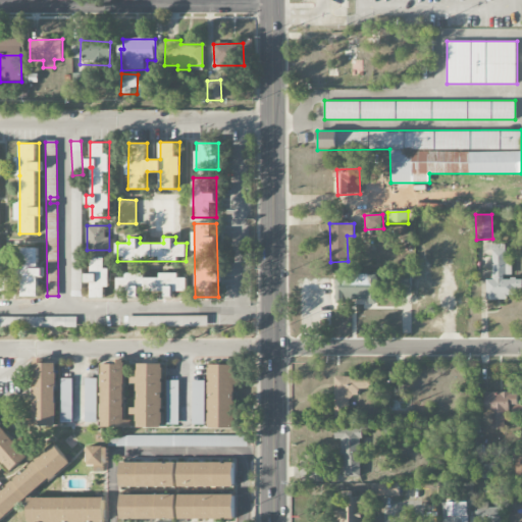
[(21,296),(39,296),(39,248),(21,248),(21,296)]
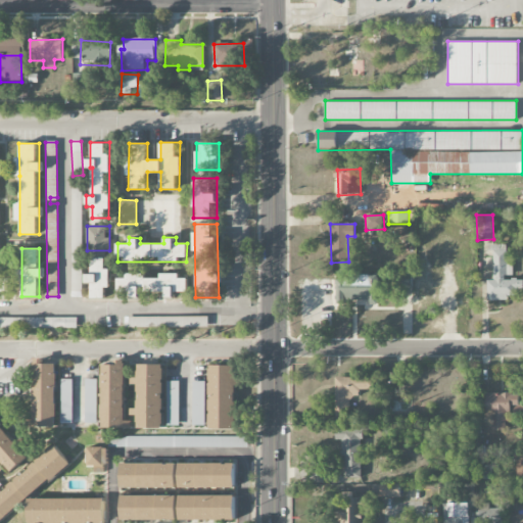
[(487,301),(508,300),(508,296),(516,296),(516,289),(522,288),(522,278),(513,279),(513,257),(507,257),(506,250),(492,250),(493,281),(487,281),(487,301)]
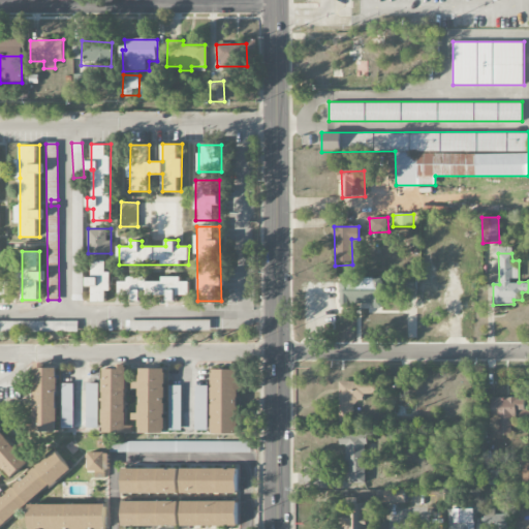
[(72,289),(81,289),(81,259),(72,259),(72,289)]
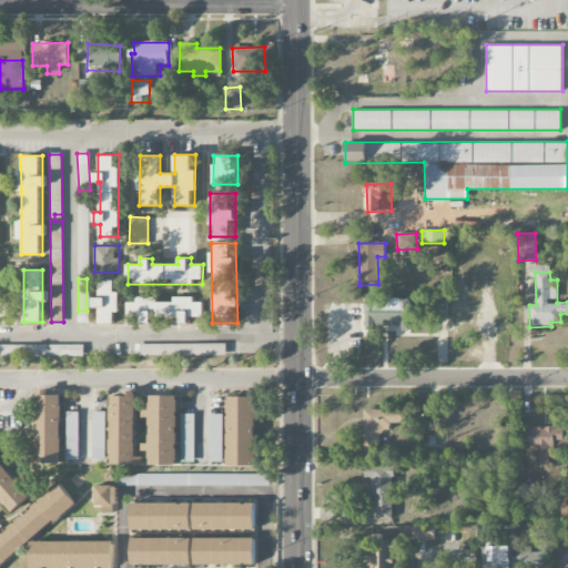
[(118,282),(97,282),(97,323),(118,323),(118,282)]
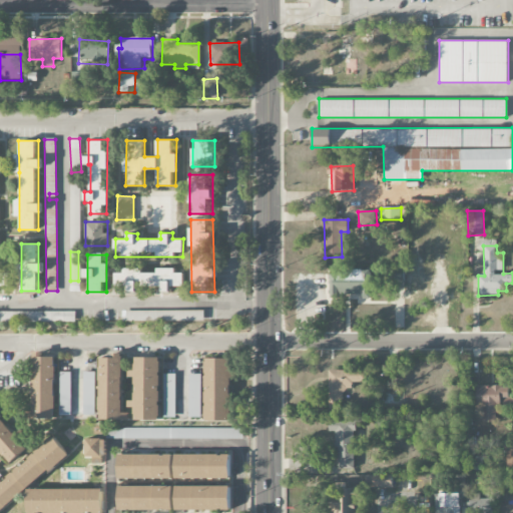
[(391,287),(404,287),(404,267),(392,267),(391,287)]
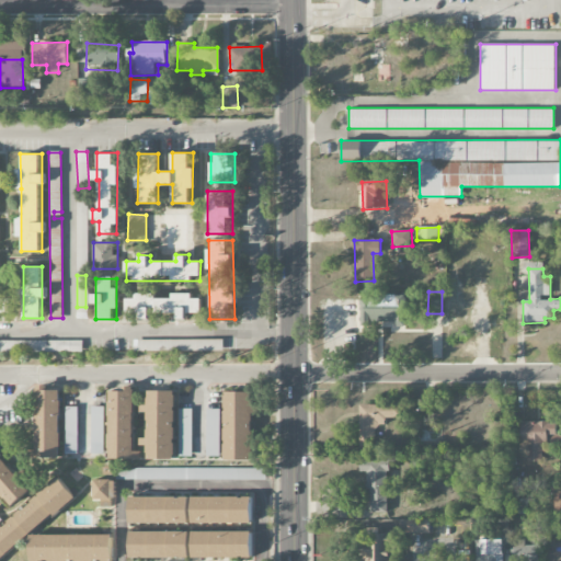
[(0,312),(11,313),(11,299),(1,298),(1,294),(0,293),(0,312)]
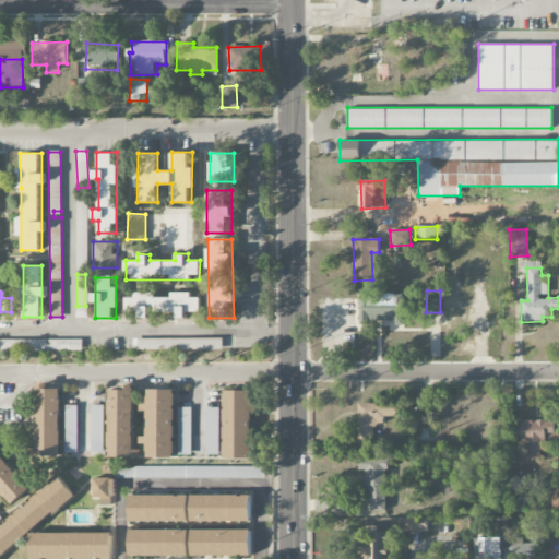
[(200,293),(127,292),(126,316),(154,316),(154,311),(174,311),(174,318),(187,318),(188,311),(200,311),(200,293)]
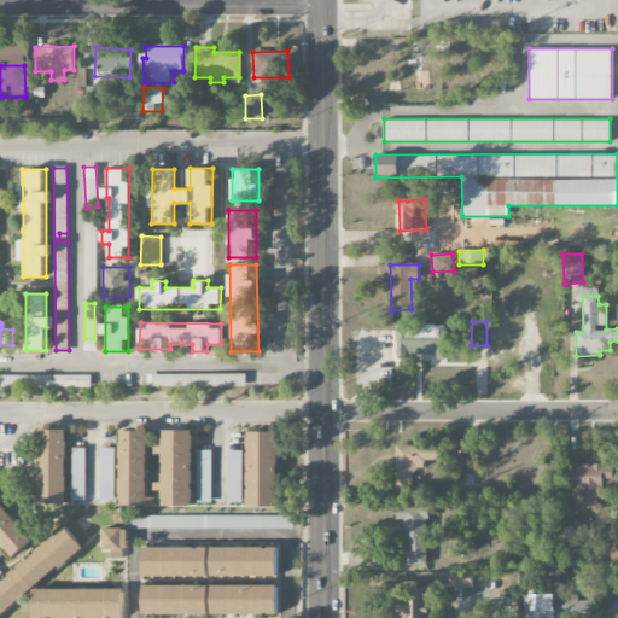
[(445,325),(406,326),(406,331),(392,331),(392,356),(435,355),(435,360),(445,360),(445,325)]
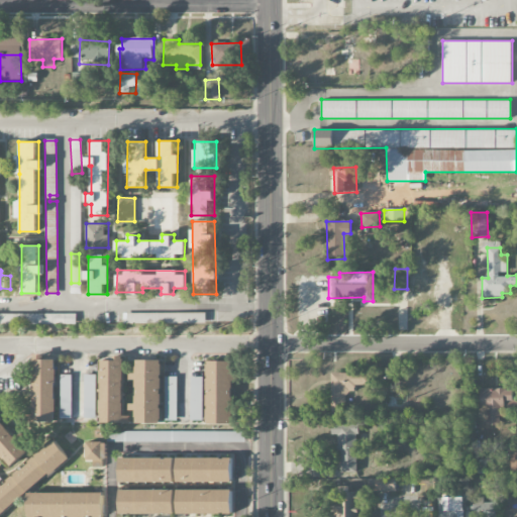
[(76,314),(0,314),(0,324),(76,324),(76,314)]
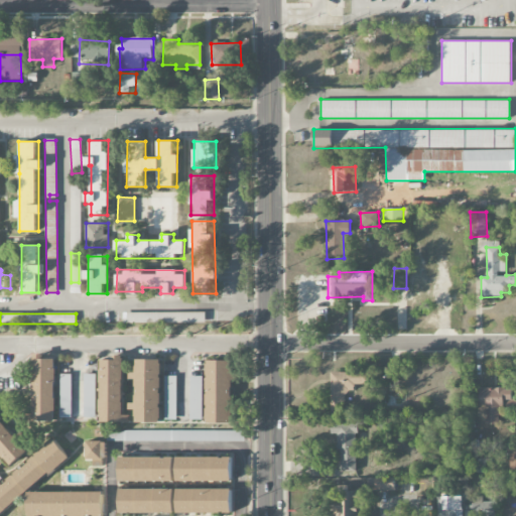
[(147,314),(123,313),(123,321),(147,323),(147,314)]
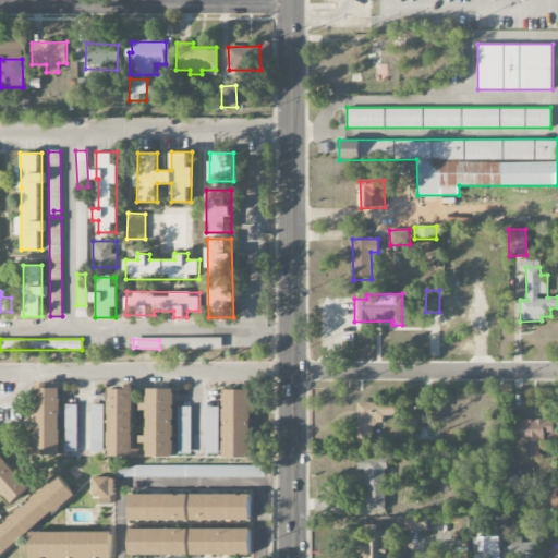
[(60,383),(35,383),(35,456),(60,456),(60,383)]
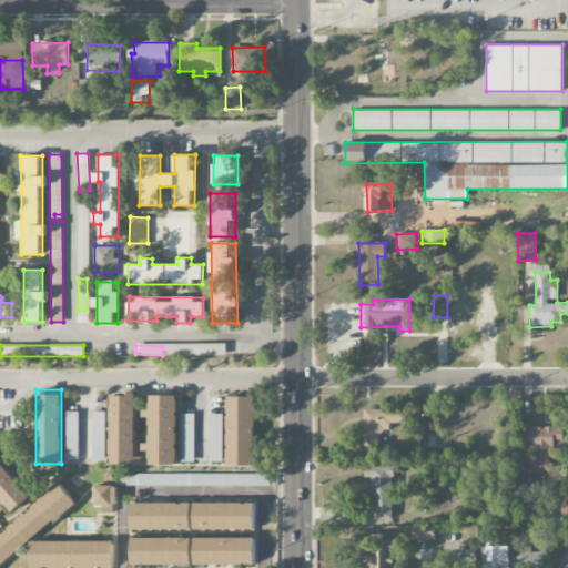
[(111,465),(137,465),(137,391),(111,391),(111,465)]
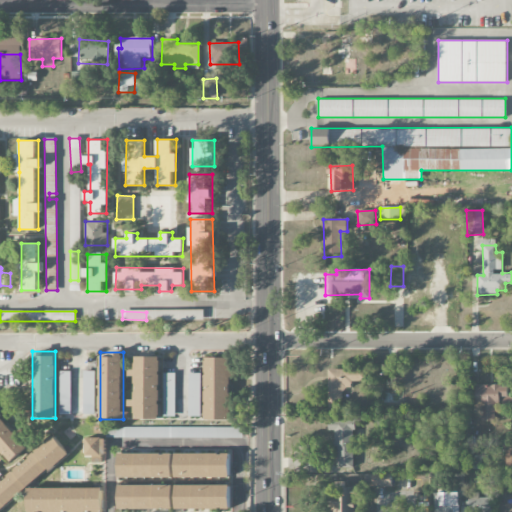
[(160,356),(136,356),(136,373),(135,373),(135,399),(128,399),(128,408),(135,408),(135,419),(161,419),(160,356)]
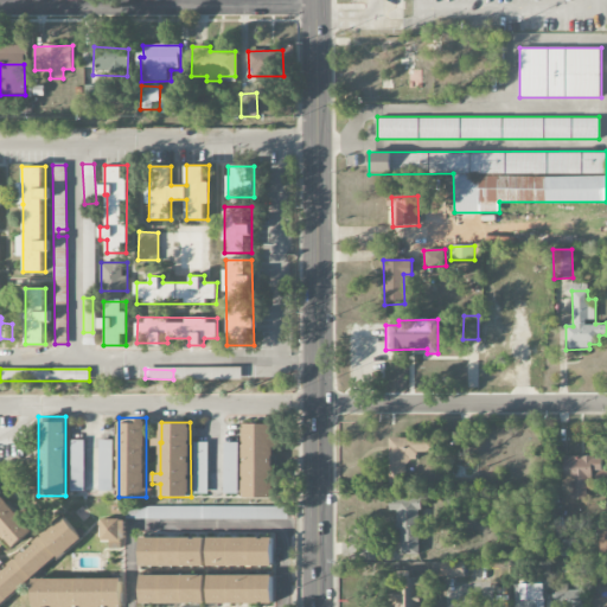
[(273,423),(243,423),(243,498),(273,498),(273,423)]
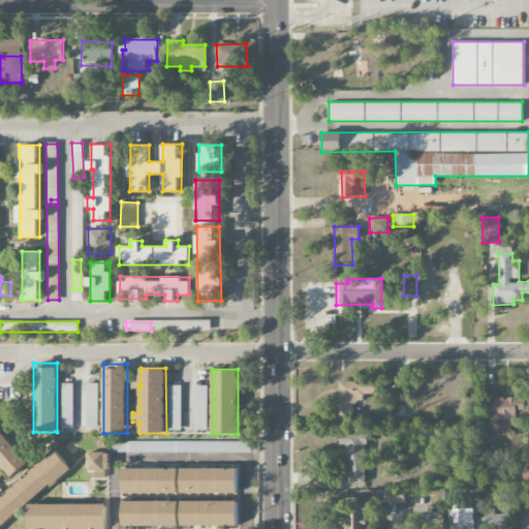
[(339,382),(339,423),(353,424),(354,402),(364,403),(364,394),(376,395),(377,382),(339,382)]
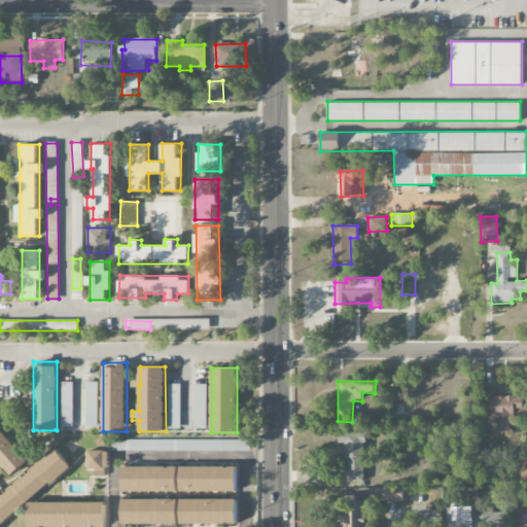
[(74,426),(73,382),(61,382),(61,426),(74,426)]
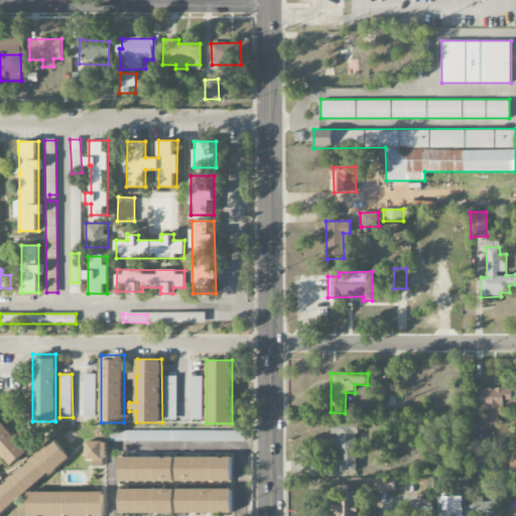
[(96,375),(85,375),(84,418),(95,418),(96,375)]
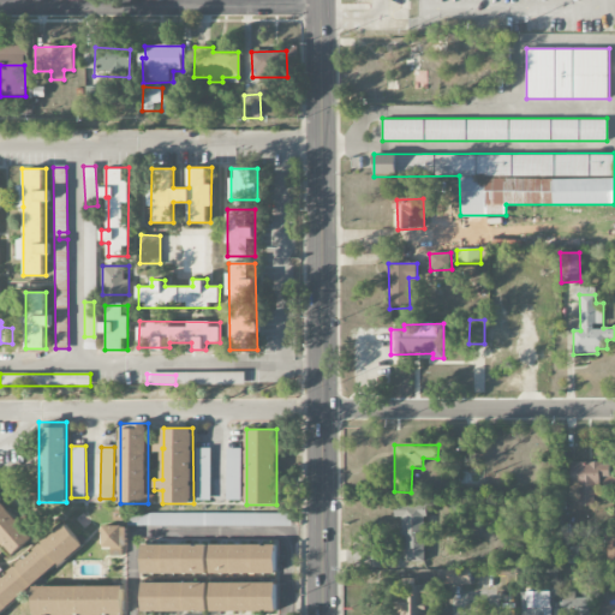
[(197,501),(212,501),(213,449),(198,448),(197,501)]
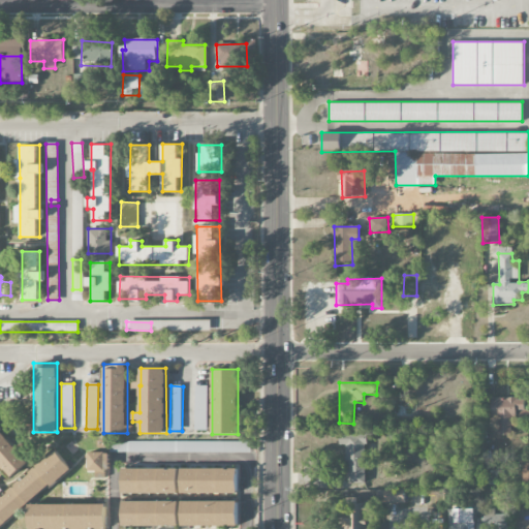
[(208,386),(196,385),(195,431),(207,431),(208,386)]
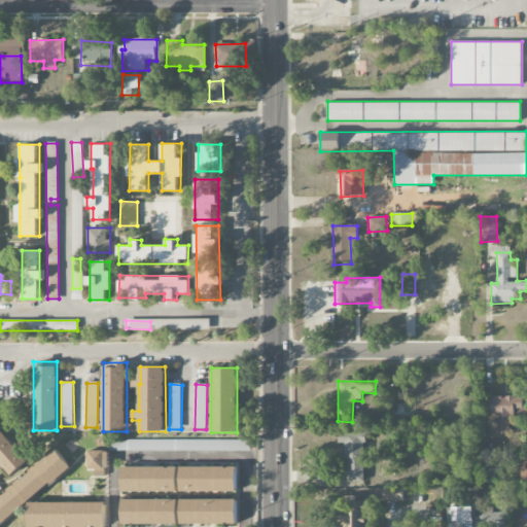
[(526,420),(526,408),(522,408),(522,396),(489,397),(489,417),(494,417),(495,434),(513,434),(513,420),(526,420)]
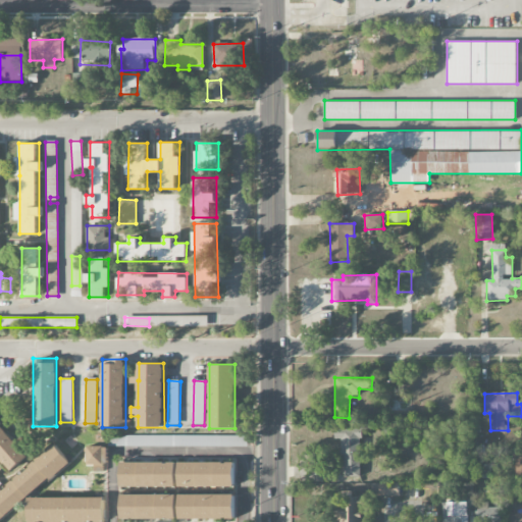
[(0,459),(10,472),(29,457),(0,422),(0,459)]
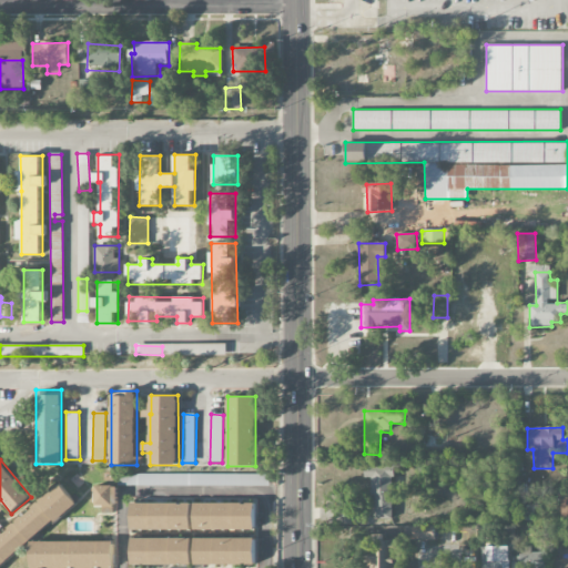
[(393,519),(392,466),(364,467),(364,477),(372,477),(373,519),(393,519)]
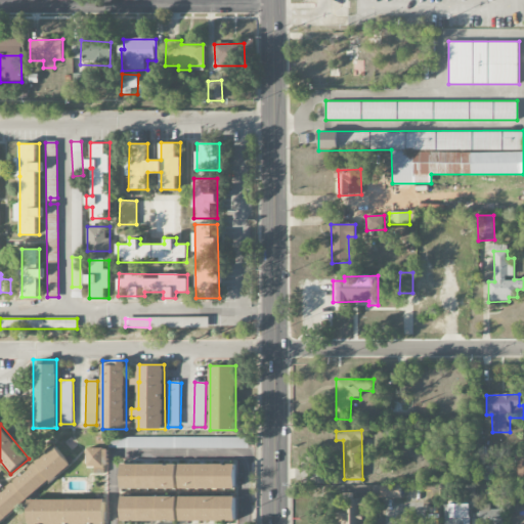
[(28,523),(105,523),(105,498),(30,498),(71,465),(55,446),(0,492),(0,522),(28,498),(28,523)]
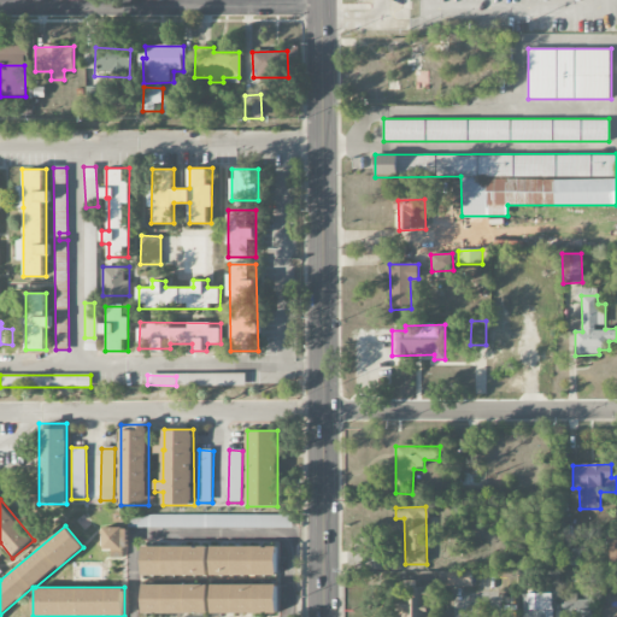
[(128,527),(103,527),(103,556),(128,556),(128,527)]
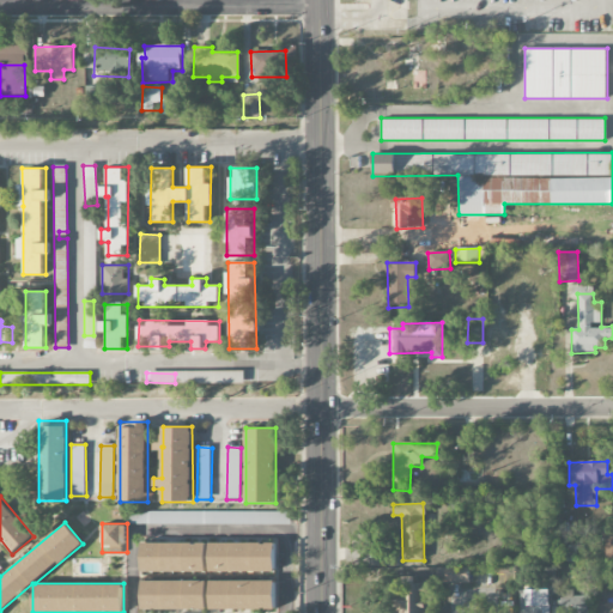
[(206,542),(143,542),(143,571),(206,571),(206,542)]
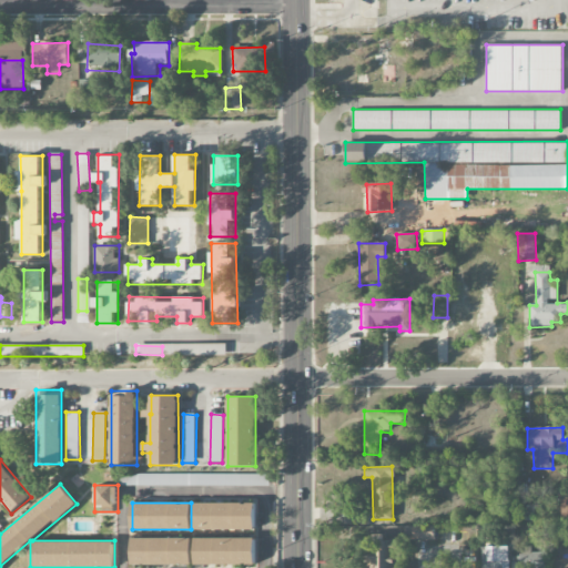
[(195,529),(255,529),(255,503),(195,503),(195,529)]
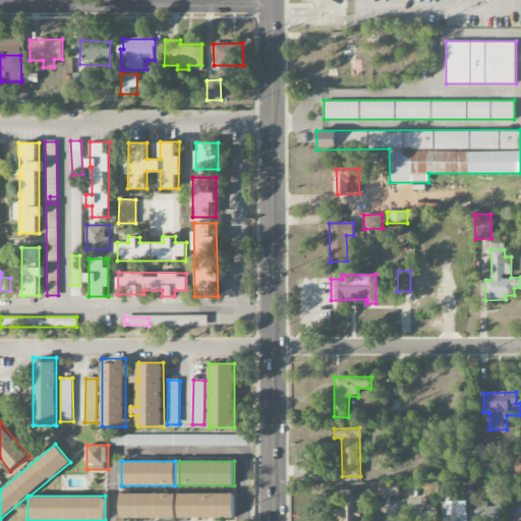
[(398,482),(370,483),(370,497),(398,496),(398,482)]
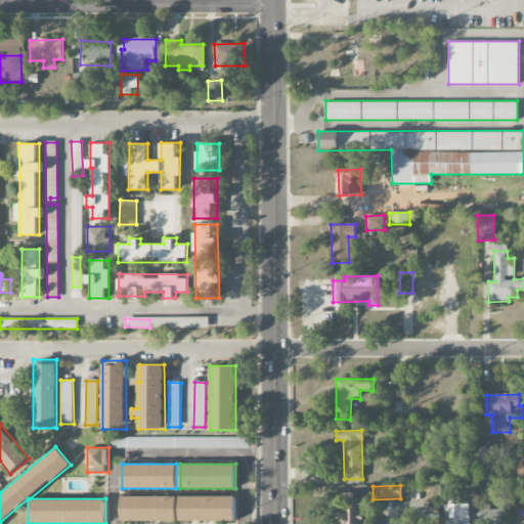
[(370,523),(370,520),(366,520),(367,499),(354,498),(354,493),(340,493),(339,523),(370,523)]
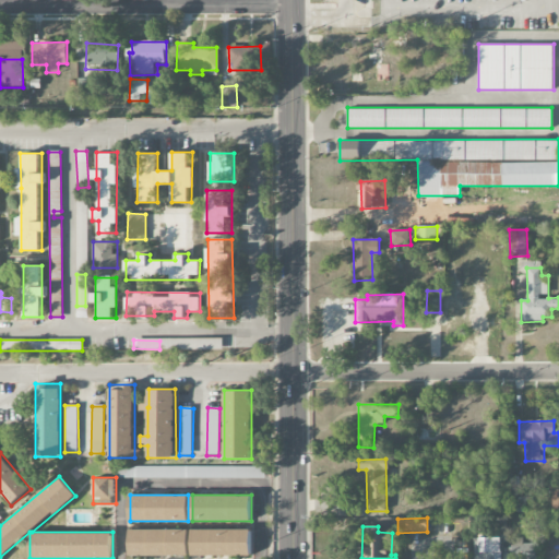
[(130,530),(130,556),(188,556),(188,530),(130,530)]
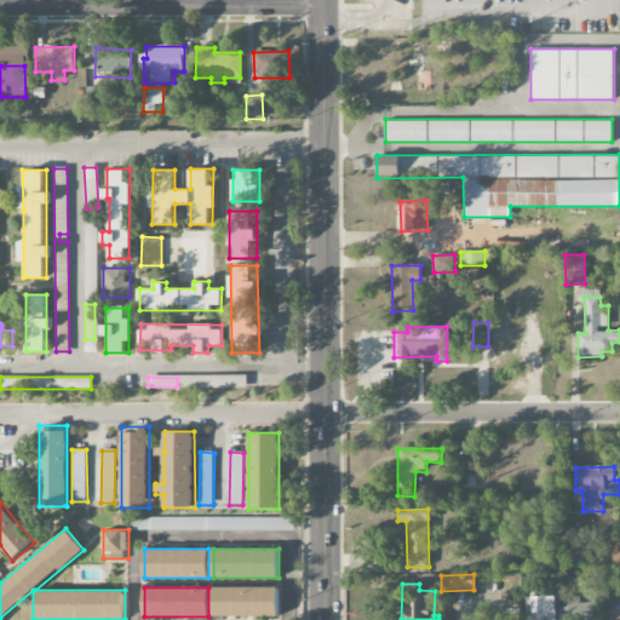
[(213,587),(213,616),(279,616),(279,587),(213,587)]
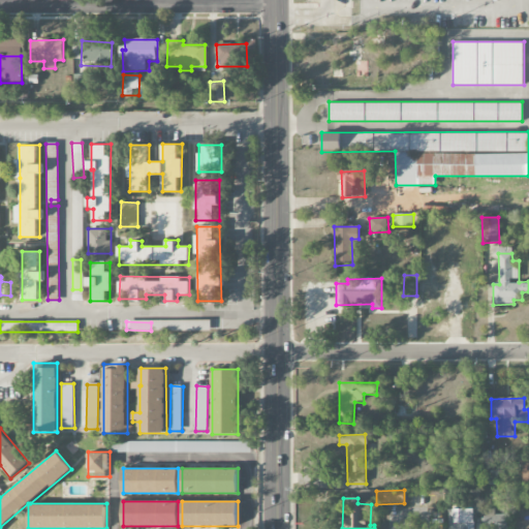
[(448,510),(448,528),(474,528),(474,509),(448,510)]
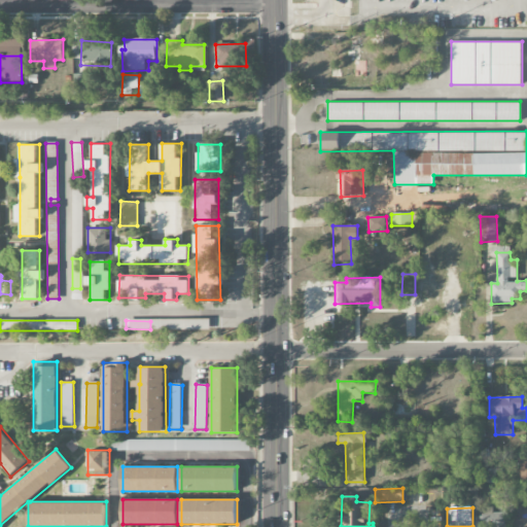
[(481,508),(481,526),(506,526),(506,513),(493,513),(493,508),(481,508)]
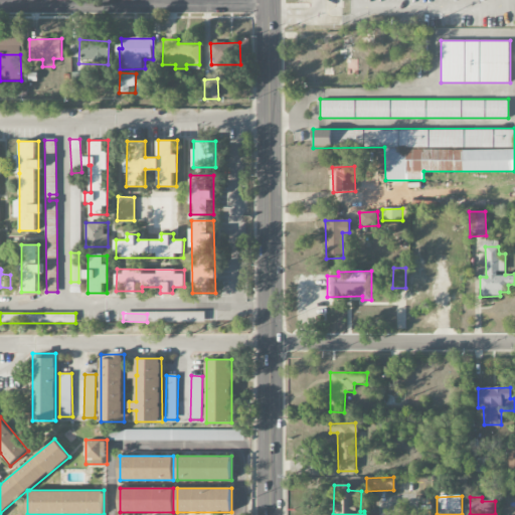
[(514,514),(514,497),(501,497),(500,514),(514,514)]
